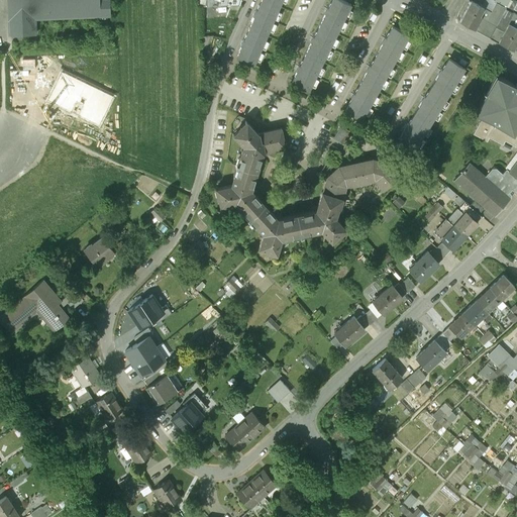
[(98,0),(9,0),(11,34),(35,33),(34,18),(110,15),(109,1),(99,2),(98,0)]
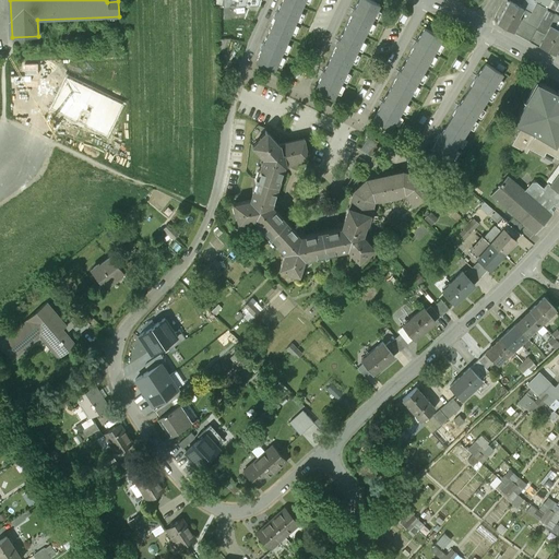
[(283,0),(278,11),(277,11),(274,16),(276,16),(264,44),(263,43),(261,48),(262,49),(257,62),(274,70),(304,0),(283,0)]
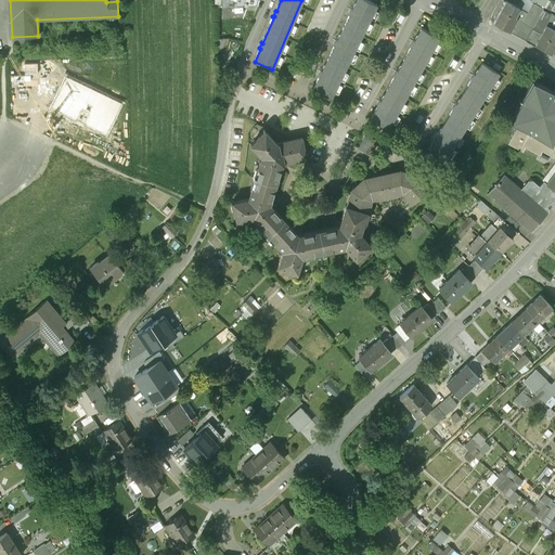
[(350,14),(344,27),(361,35),(376,4),(368,0),(356,0),(352,9),(351,8),(348,13),(350,14)]
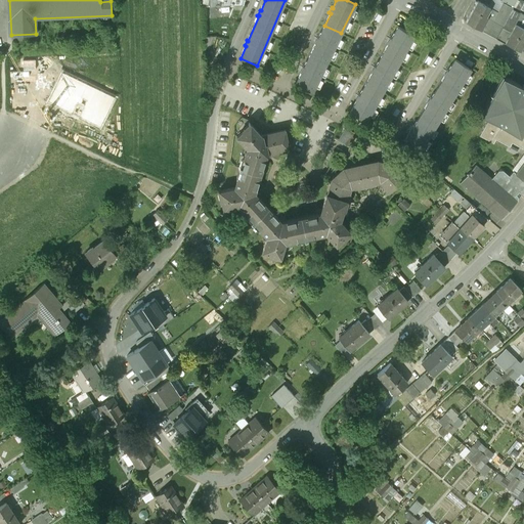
[(503,0),(503,1),(501,3),(504,4),(493,22),(487,18),(482,29),(496,37),(512,9),(516,0),(503,0)]
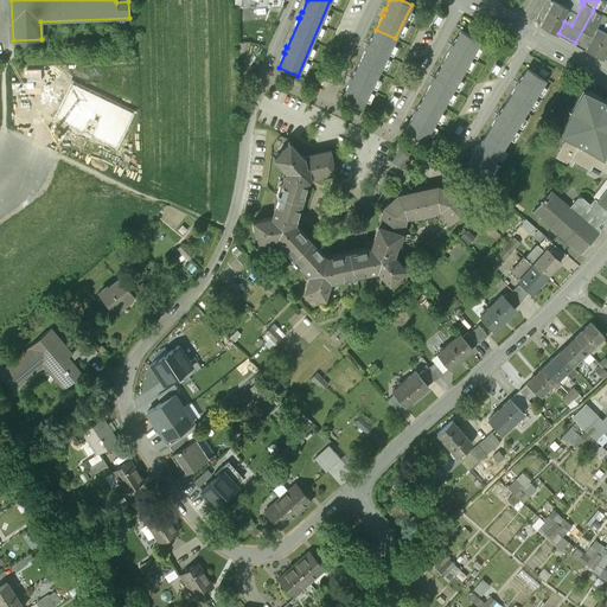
[(606,4),(600,0),(598,0),(593,11),(601,16),(606,4)]
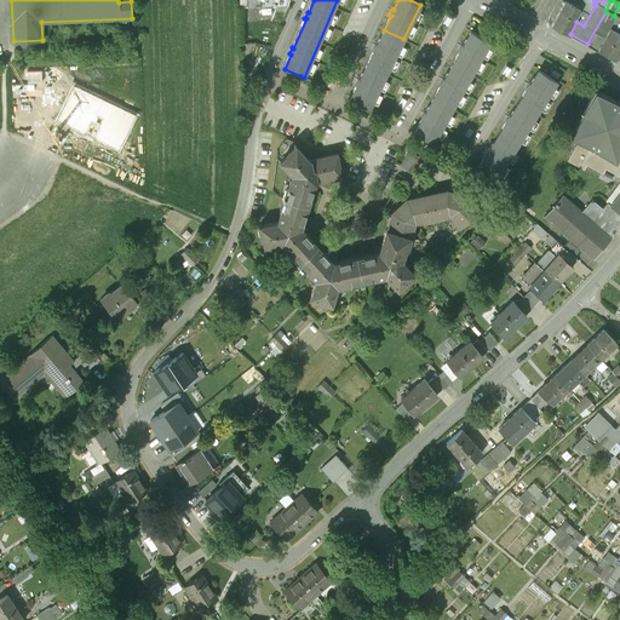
[(564,1),(552,26),(569,35),(570,34),(577,22),(578,21),(575,19),(580,10),(564,1)]
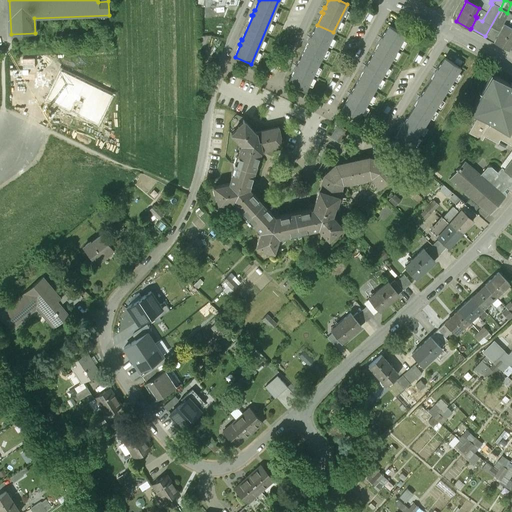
[(507,13),(500,9),(485,36),(494,41),(493,42),(508,50),(511,42),(511,15),(509,13),(508,14),(507,13)]
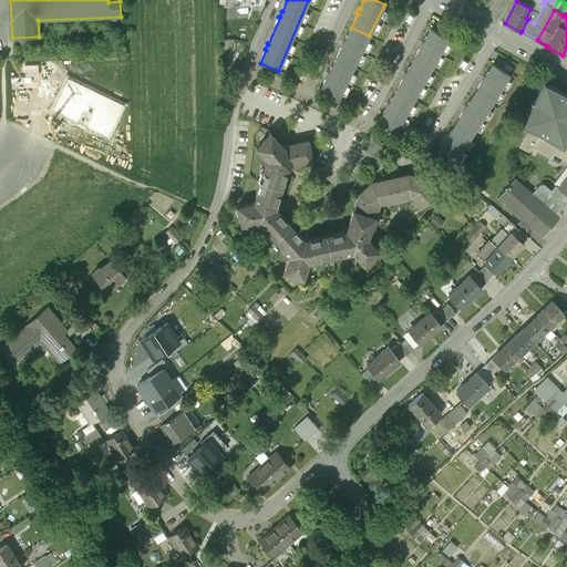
[(342,45),(336,59),(353,68),(369,35),(351,28),(344,40),(343,40),(341,44),(342,45)]
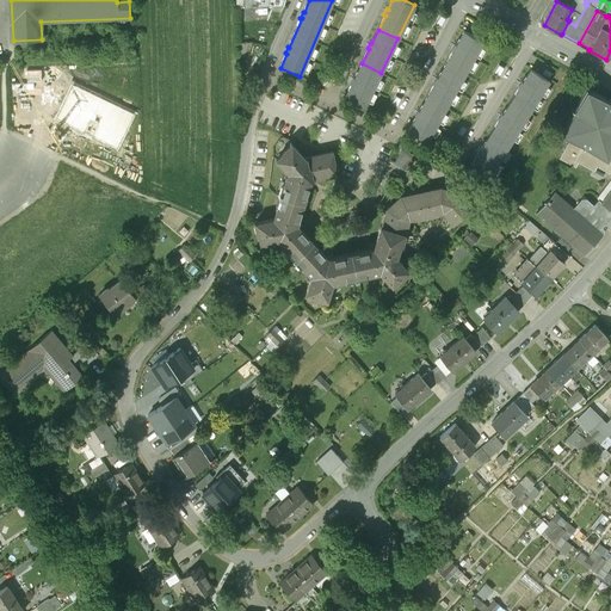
[(454,50),(445,63),(464,74),(482,41),(464,31),(456,44),(455,43),(451,49),(454,50)]
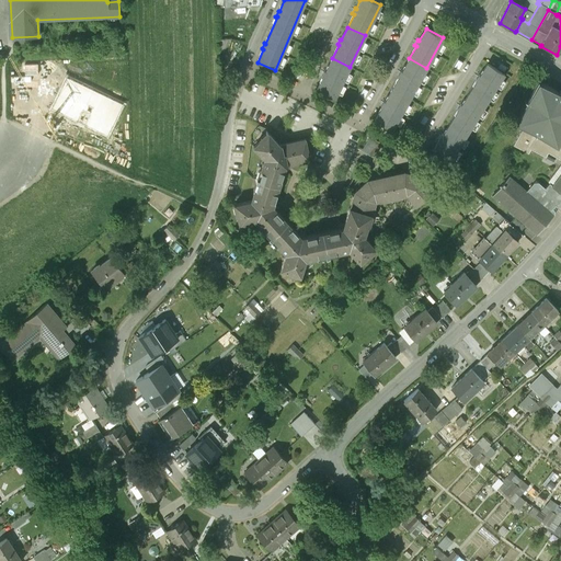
[(323,77),(317,89),(334,98),(350,67),(332,58),(325,71),(324,70),(321,76),(323,77)]
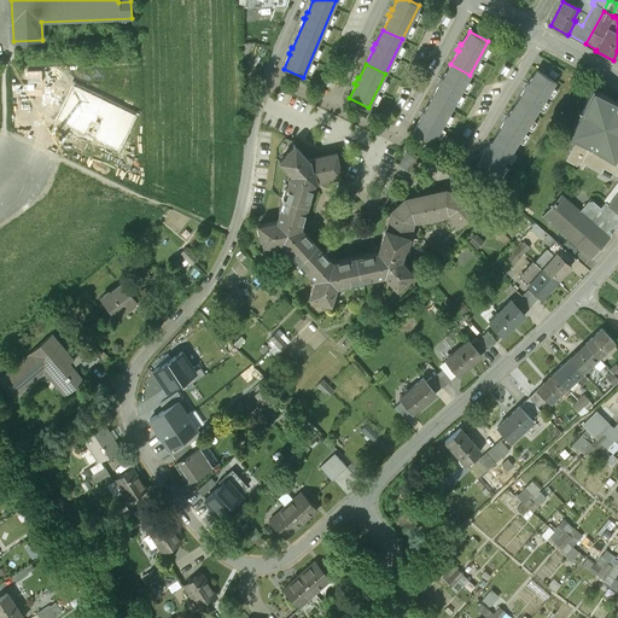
[(439,85),(431,99),(450,110),(470,75),(450,64),(443,79),(442,77),(438,83),(439,85)]
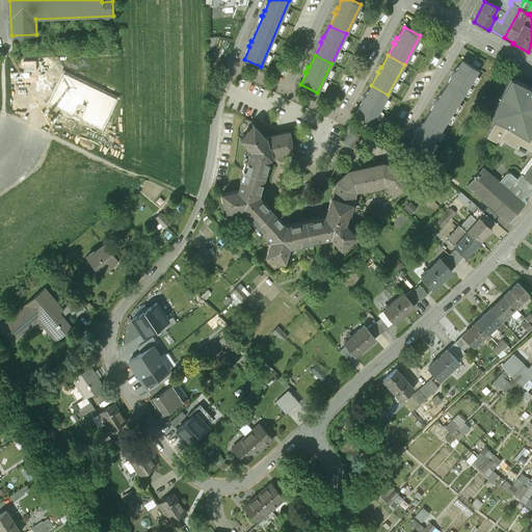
[(450,77),(444,87),(459,97),(476,71),(460,60),(453,73),(452,72),(449,76),(450,77)]
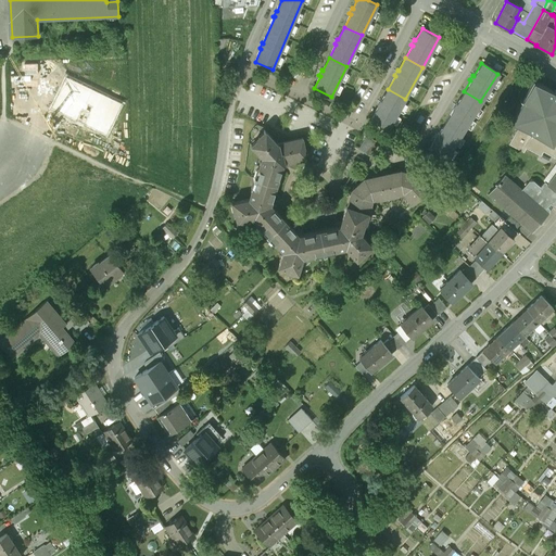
[(555,92),(532,80),(510,121),(518,125),(508,143),(522,151),(523,148),(539,156),(542,150),(555,158),(555,92)]
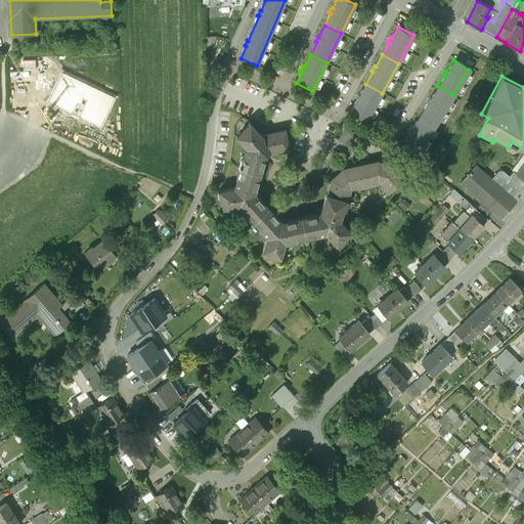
[(357,99),(350,112),(366,120),(382,93),(365,84),(359,95),(358,94),(356,99),(357,99)]
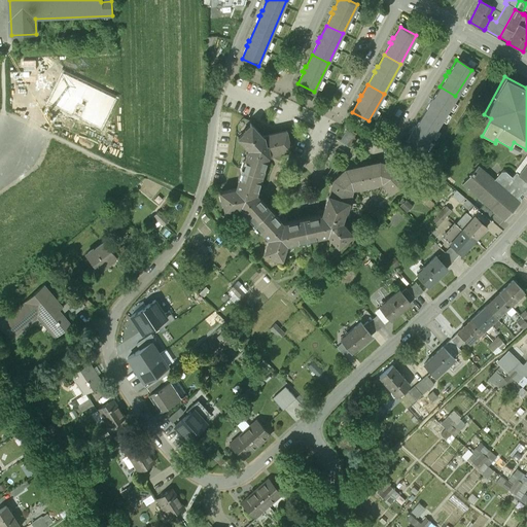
[(428,104),(423,113),(438,123),(455,96),(440,86),(431,99),(430,98),(427,103),(428,104)]
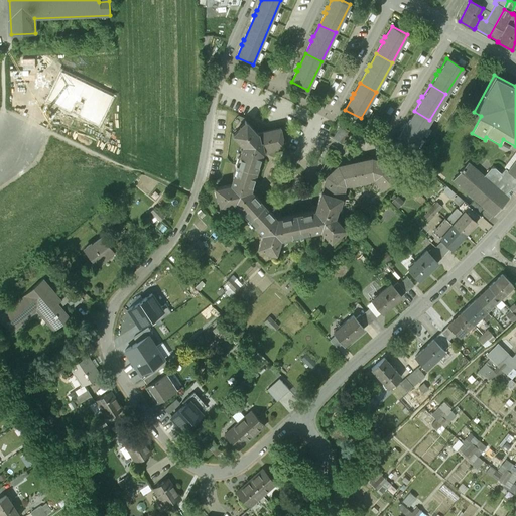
[(402,129),(396,140),(411,149),(429,120),(414,111),(405,124),(404,123),(401,128),(402,129)]
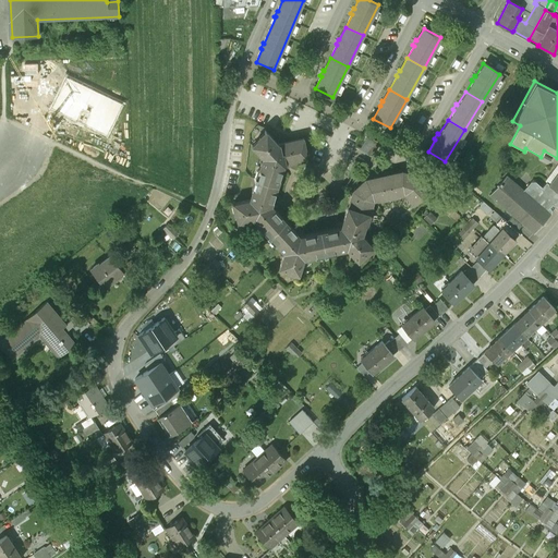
[(278,143),(268,133),(261,138),(258,138),(252,144),(263,157),(262,161),(261,161),(259,166),(261,169),(258,178),(276,183),(278,178),(279,178),(282,168),(286,169),(288,166),(288,162),(298,160),(298,159),(306,158),(304,150),(302,148),(300,138),(278,143)]
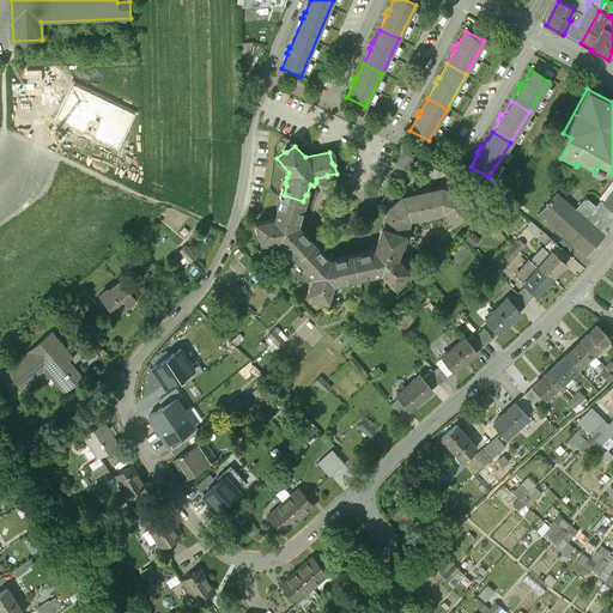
[(404,151),(398,163),(407,168),(414,157),(404,151)]
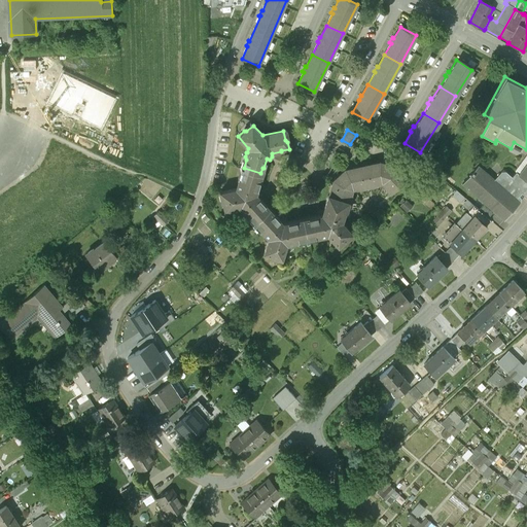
[(526,161),(518,174),(516,172),(512,176),(502,169),(494,179),(519,201),(520,200),(520,198),(519,196),(518,195),(521,191),(522,192),(523,194),(525,192),(526,191),(526,190),(526,161)]
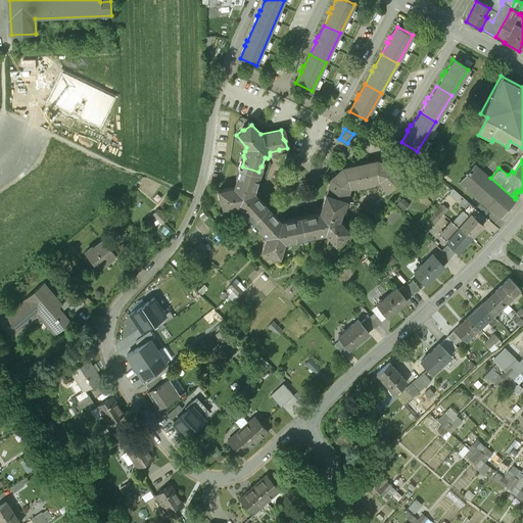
[(490,178),(474,163),(457,183),(498,219),(515,199),(490,178)]
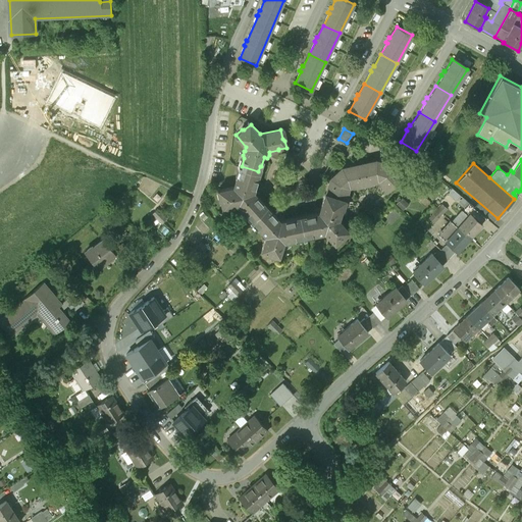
[(344,171),(332,181),(329,180),(325,193),(342,198),(344,192),(347,193),(349,187),(355,186),(355,183),(359,181),(360,184),(367,181),(367,179),(371,178),(372,181),(378,180),(383,185),(385,184),(390,188),(400,179),(398,176),(400,173),(395,167),(392,170),(390,168),(376,164),(344,171)]
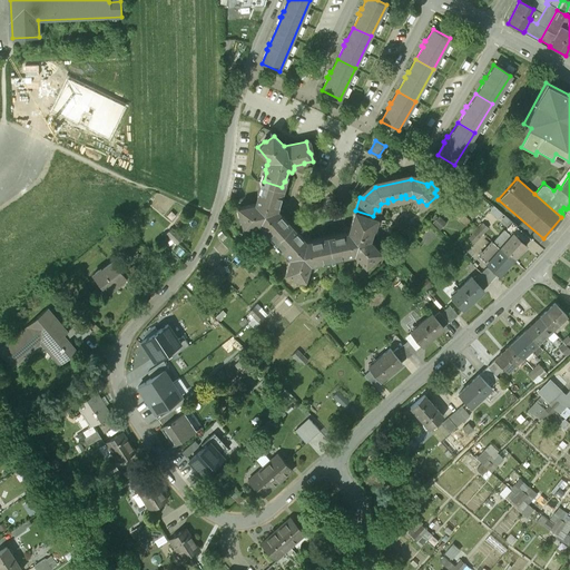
[(282,187),(264,182),(261,192),(258,193),(256,197),(257,198),(255,203),(241,206),(243,215),(242,218),(243,226),(259,223),(264,227),(263,227),(266,231),(269,232),(276,238),(291,225),(286,220),(286,219),(279,212),(282,209),(281,205),(277,204),(281,194),(282,187)]
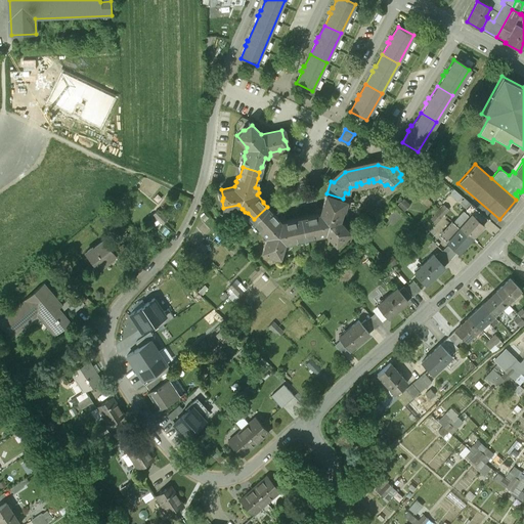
[(326,193),(325,193),(321,209),(318,208),(315,210),(316,213),(306,215),(306,216),(301,217),(305,234),(313,233),(316,234),(320,233),(320,232),(325,231),(336,243),(342,237),(342,234),(348,229),(339,219),(341,214),(343,210),(341,208),(344,199),(343,199),(326,193)]
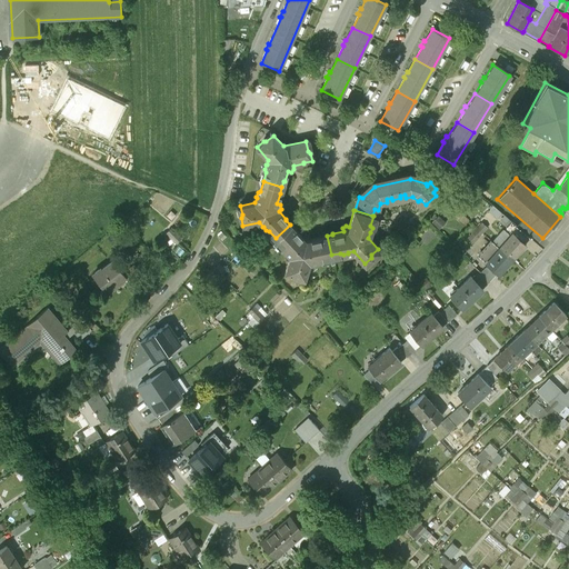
[(510,220),(506,227),(503,229),(510,236),(512,232),(523,242),(529,237),(527,235),(517,226),(510,220)]
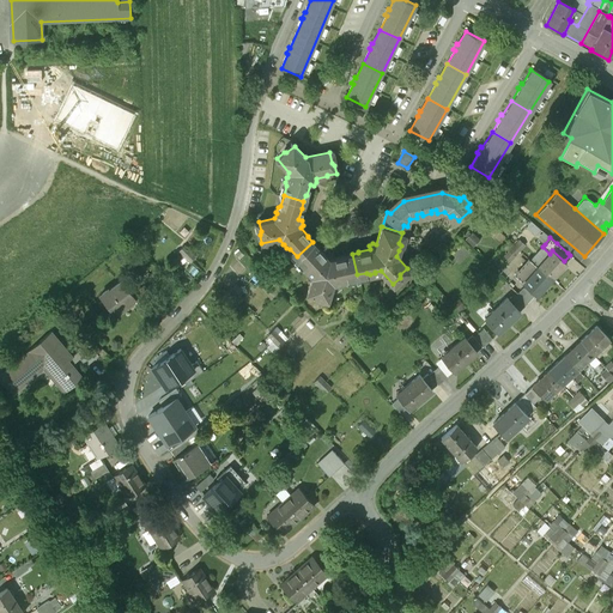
[(571,248),(560,238),(557,243),(568,253),(571,248)]
